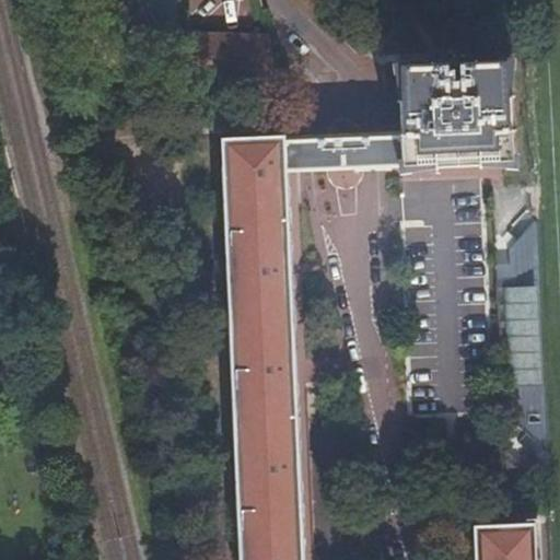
[(268,80),(269,48),(267,38),(244,38),(186,38),(185,78),(268,80)]
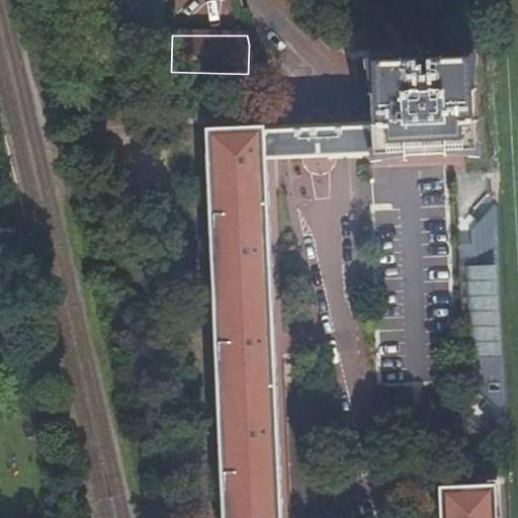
[(372,126),(373,154),(476,150),(471,58),(426,60),(427,69),(415,70),(414,60),(369,62),(372,126)]
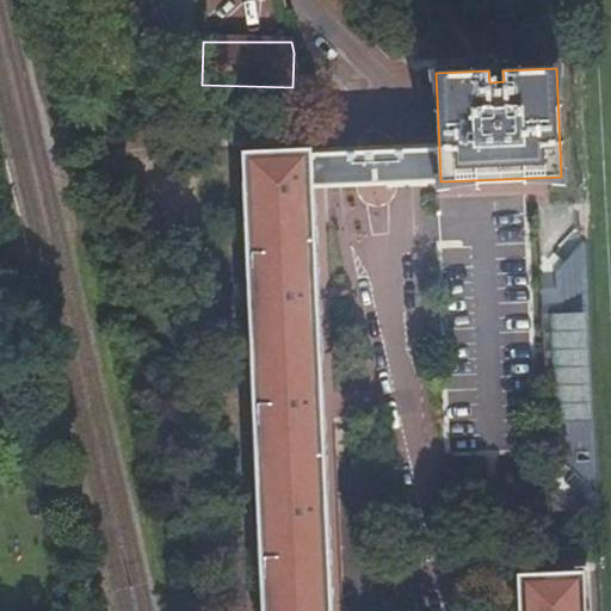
[(321,417),(312,187),(310,154),(310,148),(244,150),(263,610),(343,610),(334,417),(321,417)]
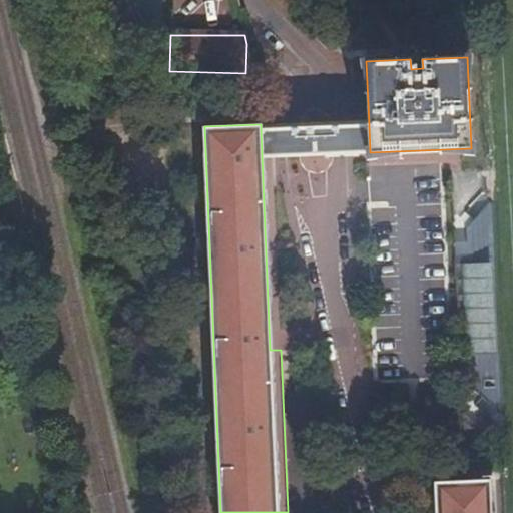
[(283,128),(261,129),(262,157),(284,156),(292,155),(337,153),(352,153),(370,152),(369,125),(352,125),(335,126),(291,128),(283,128)]
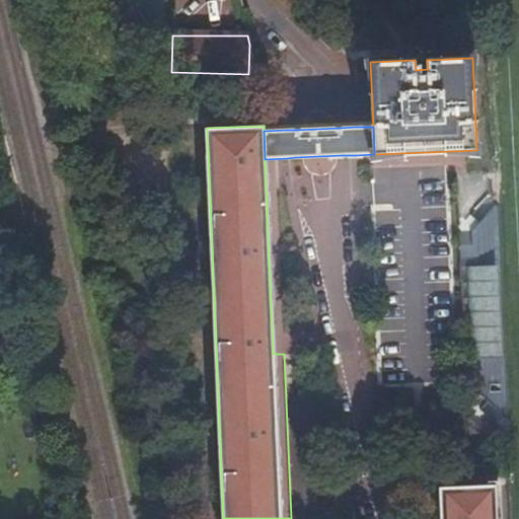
[(503,447),(490,172),(455,173),(466,448),(503,447)]
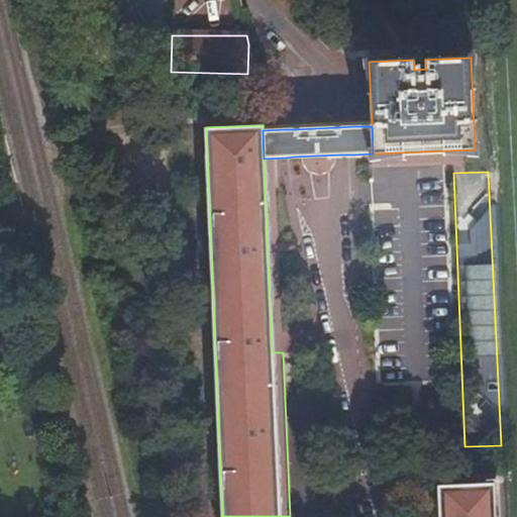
[(495,516),(494,486),(437,489),(437,516),(495,516)]
